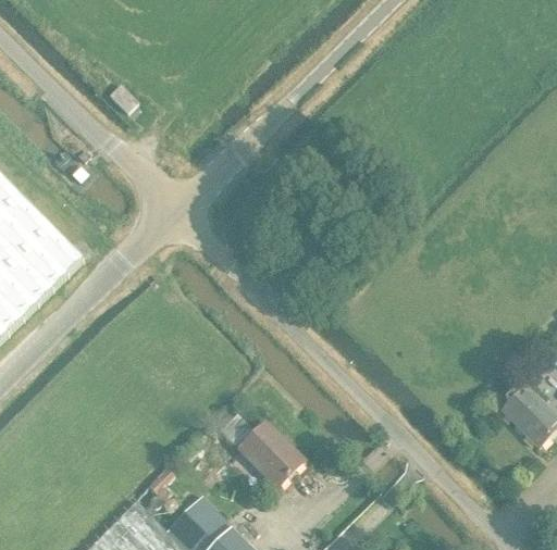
[(132,94),(121,83),(110,94),(128,112),(139,101),(132,94)]
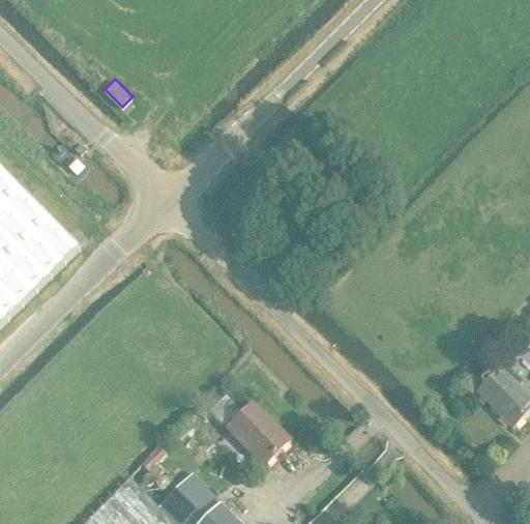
[(0,324),(80,245),(0,165),(0,324)]
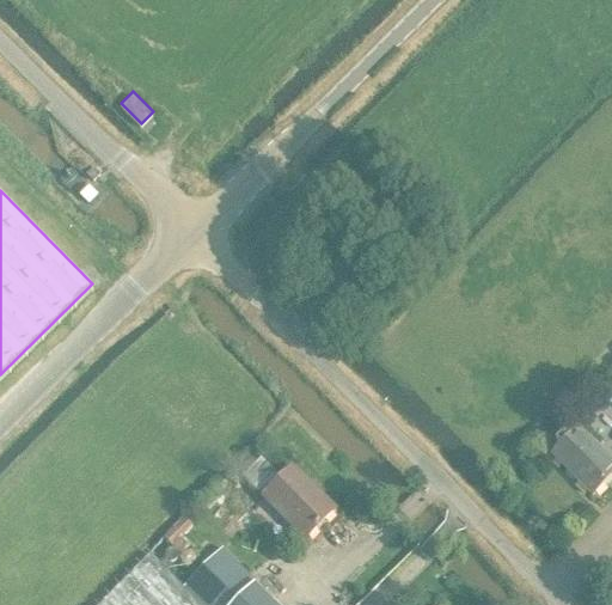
[(593,492),(611,471),(611,457),(580,425),(552,450),(593,492)]
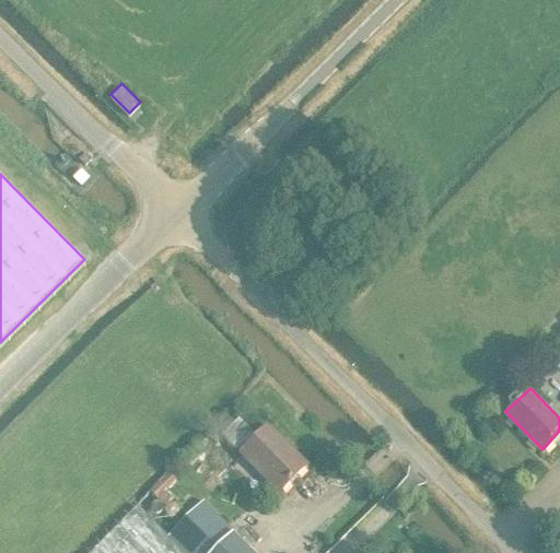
[(280,490),(307,461),(269,422),(241,450),(280,490)]
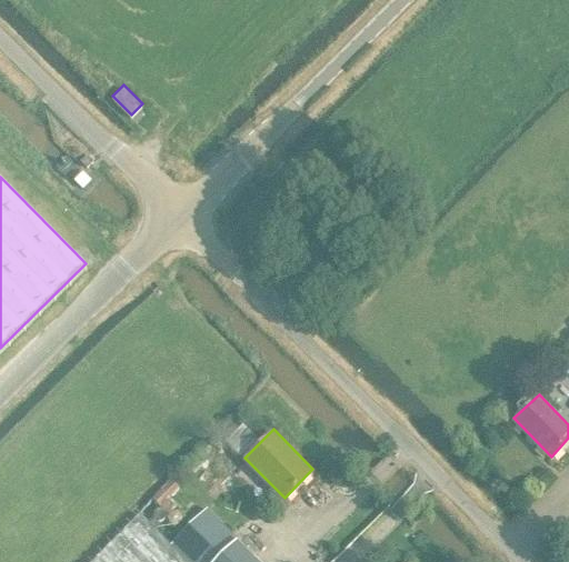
[(188,523),(171,540),(192,561),(261,561),(238,538),(206,505),(188,523)]
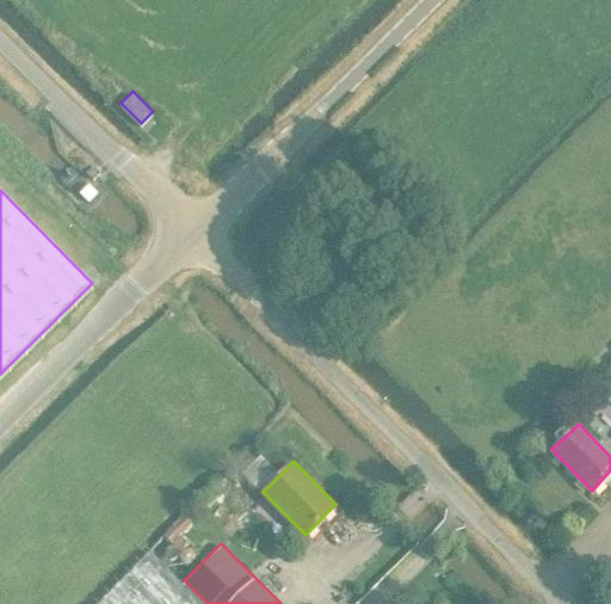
[(152,548),(94,603),(207,603),(184,580),(152,548)]
